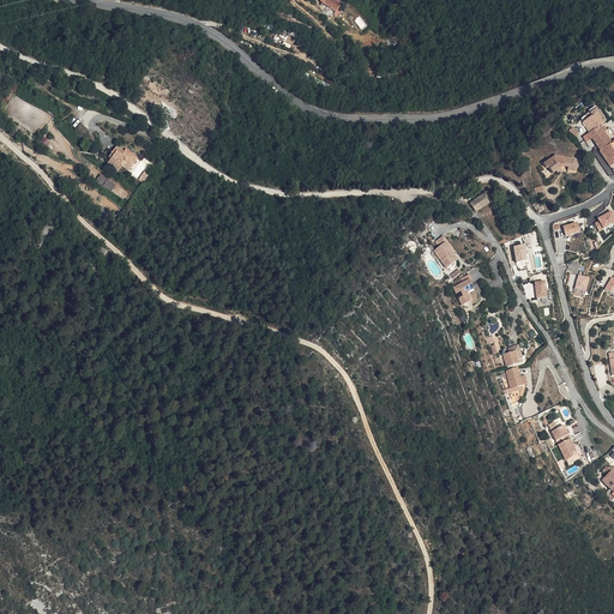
[(601,112),(596,108),(585,115),(591,125),(601,119),(606,115),(605,114),(601,112)]
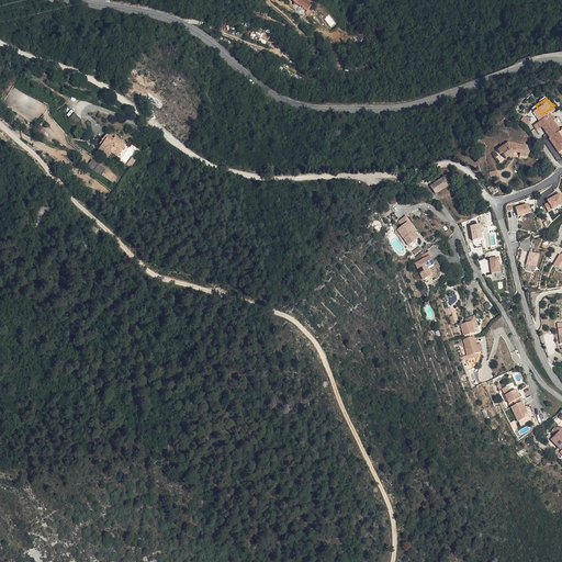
[(561,124),(561,125),(550,109),(541,114),(539,115),(542,121),(544,120),(546,119),(548,121),(546,122),(552,131),(553,131),(555,134),(553,135),(560,146),(561,144),(561,124)]
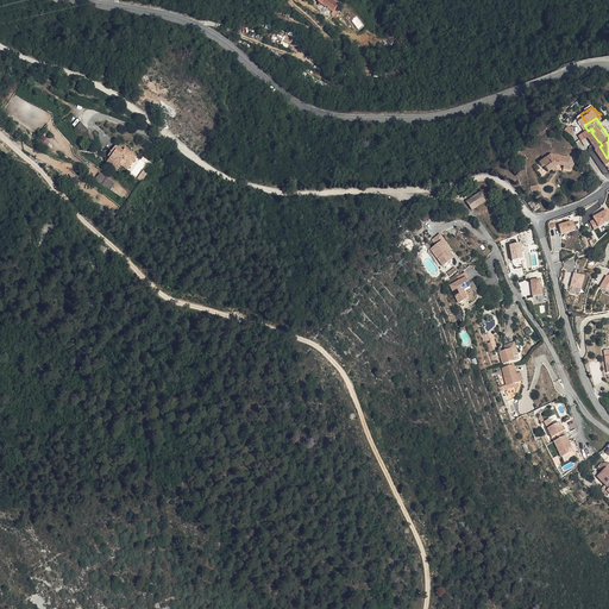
[(566,126),(572,130),(576,124),(569,120),(565,124),(566,125),(566,126)]
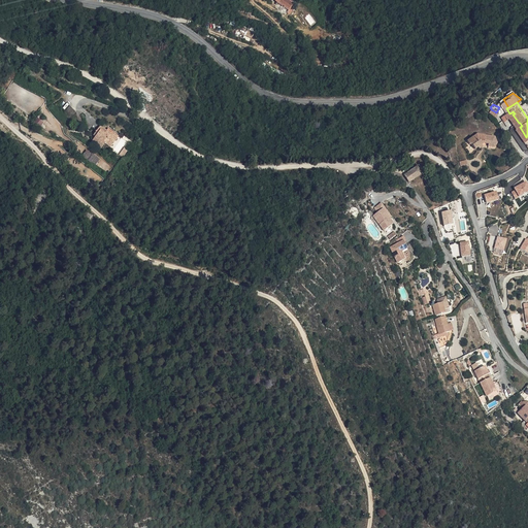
[(71,120),(76,110),(71,107),(67,117),(71,120)]
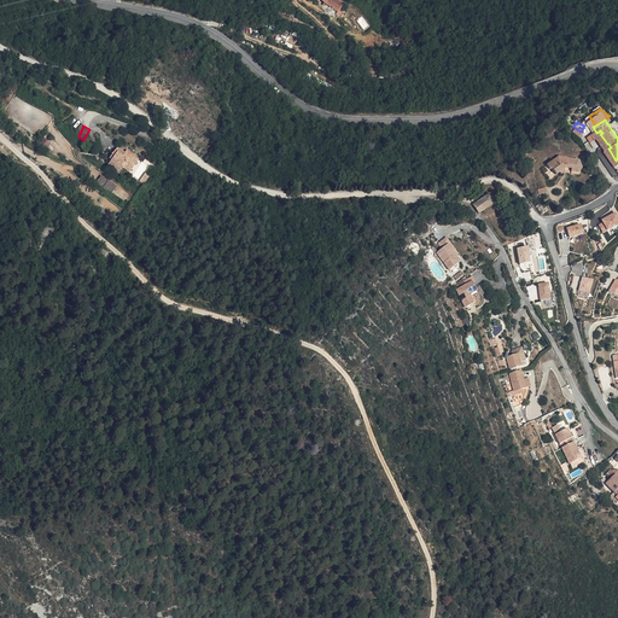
[(39,143),(47,149),(52,143),(45,136),(39,143)]
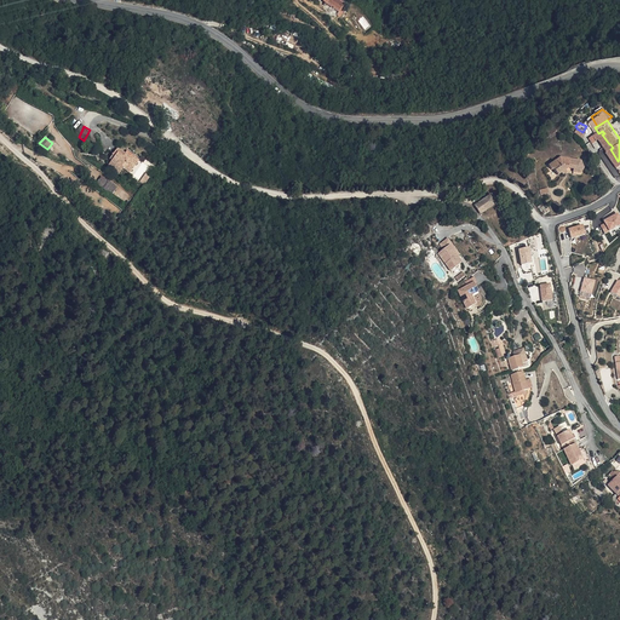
[(127,149),(141,159),(143,155),(128,145),(127,149)]
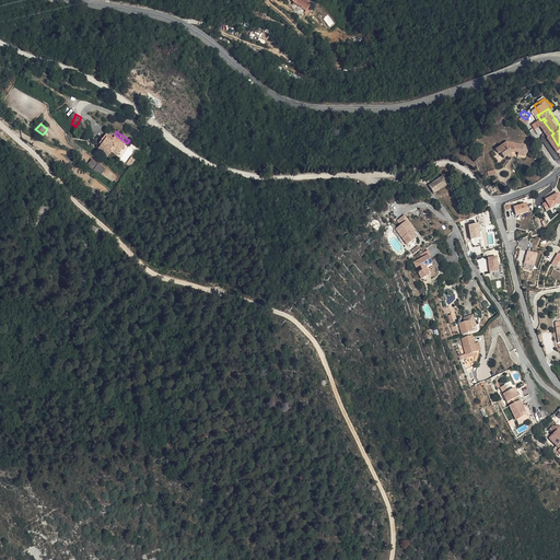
[(114,150),(120,153),(121,153),(127,143),(115,135),(113,138),(105,133),(101,141),(103,142),(100,149),(111,155),(114,150)]
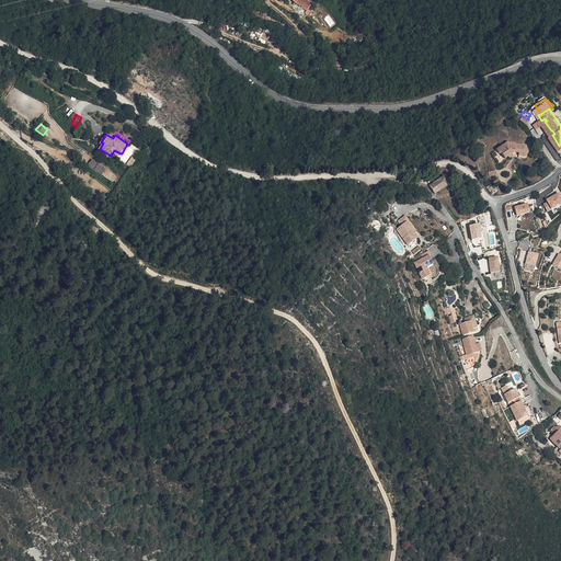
[(519,148),(518,150),(525,151),(528,148),(525,140),(506,138),(496,146),(499,149),(500,149),(501,149),(504,153),(507,151),(511,149),(513,147),(519,148)]
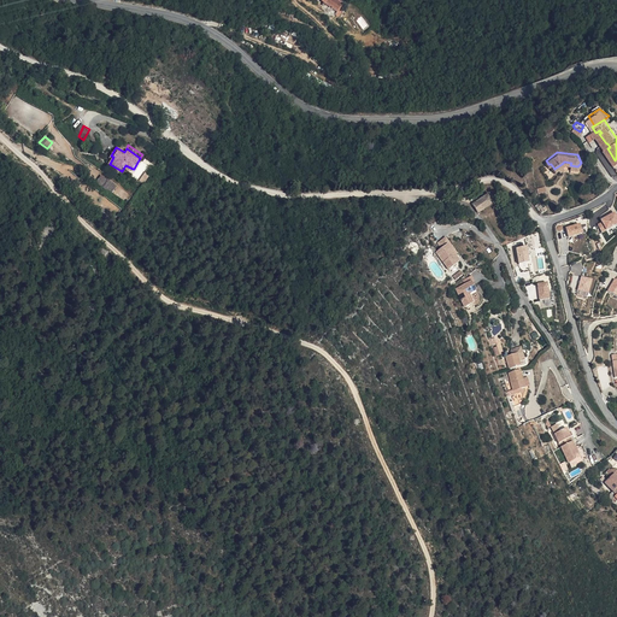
[(97,182),(112,193),(117,186),(101,175),(97,182)]
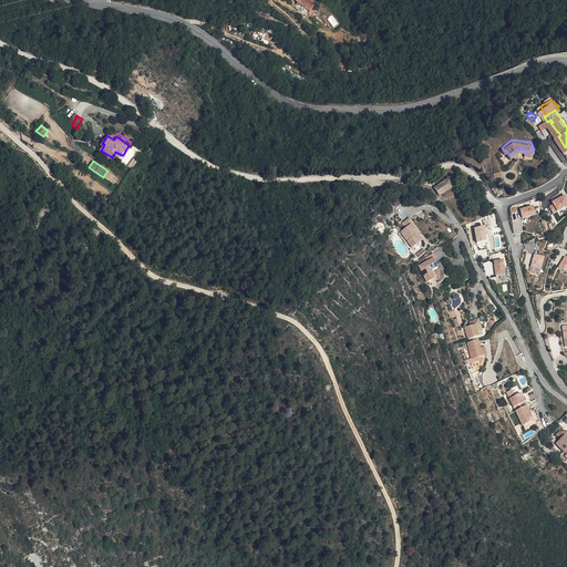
[(454,183),(449,175),(435,184),(441,192),(454,183)]
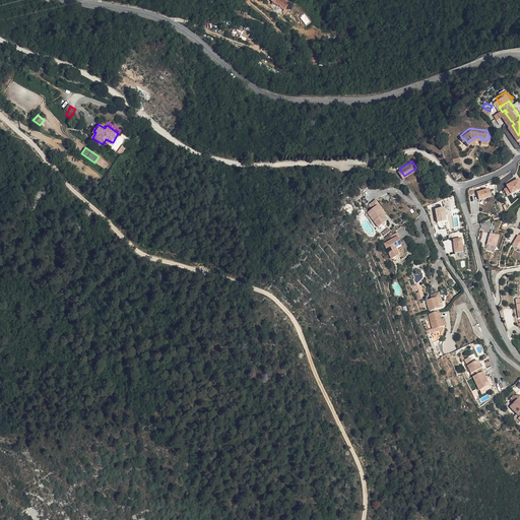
[(507,185),(508,187),(504,189),(508,196),(519,189),(519,179),(519,178),(507,185)]
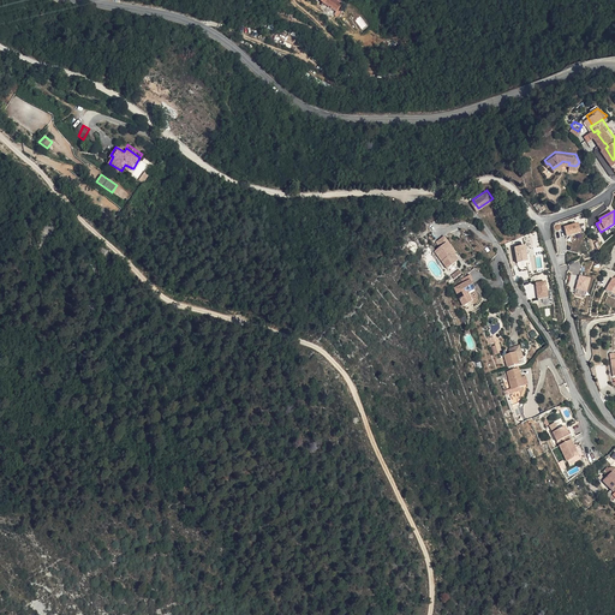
[(579,222),(565,226),(568,237),(581,233),(579,222)]
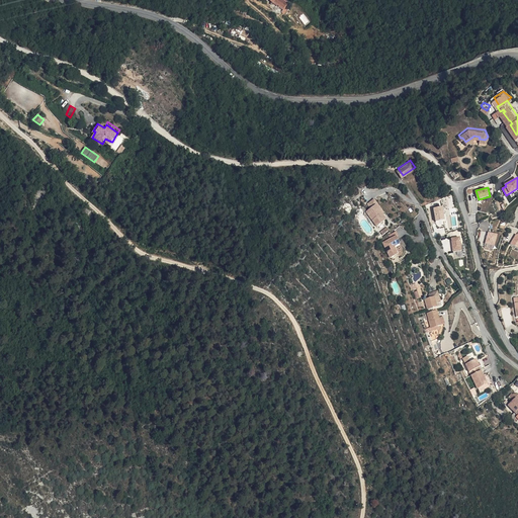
[(367,201),(371,207),(376,204),(382,213),(384,212),(374,196),(367,201)]
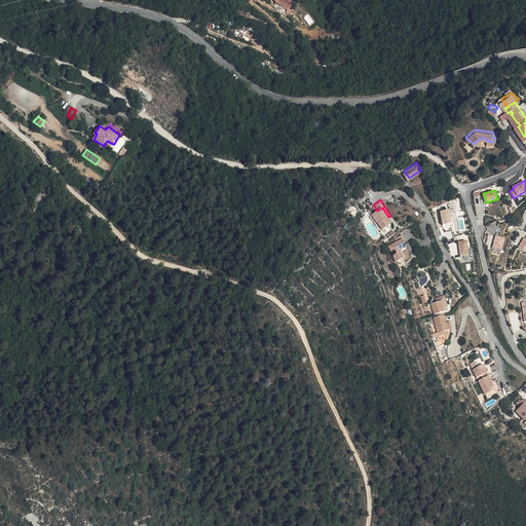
[(377,211),(373,214),(382,229),(392,223),(388,217),(382,208),(377,211)]
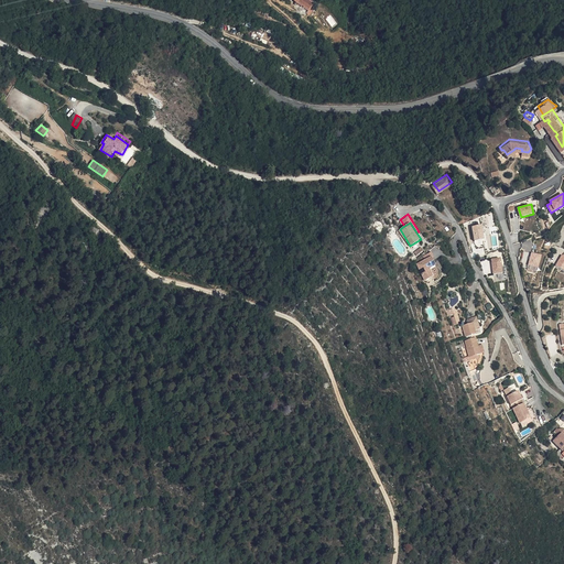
[(485,240),(483,225),(473,226),(474,240),(485,240)]
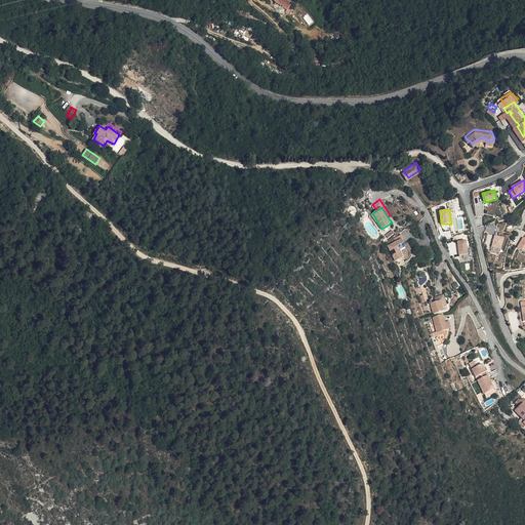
[(406,246),(403,238),(404,238),(400,230),(399,230),(392,235),(395,242),(389,245),(396,259),(403,256),(400,249),(406,246)]
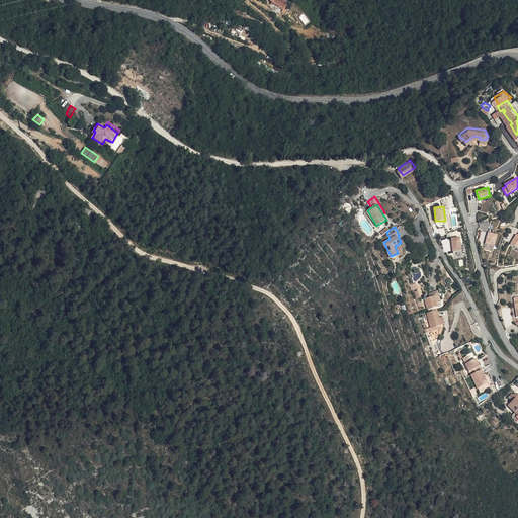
[(489,232),(485,248),(494,250),(498,234),(489,232)]
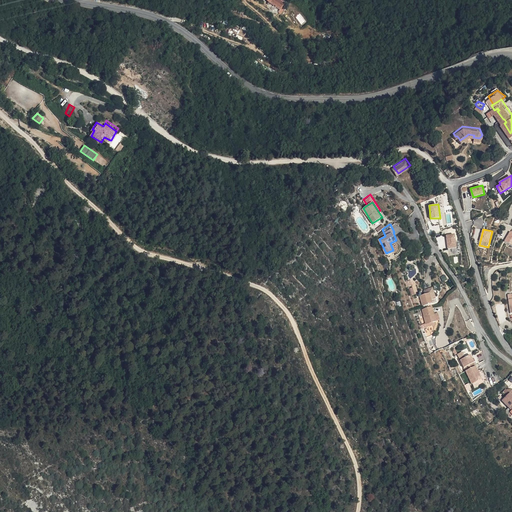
[(447,248),(457,248),(456,234),(446,235),(447,248)]
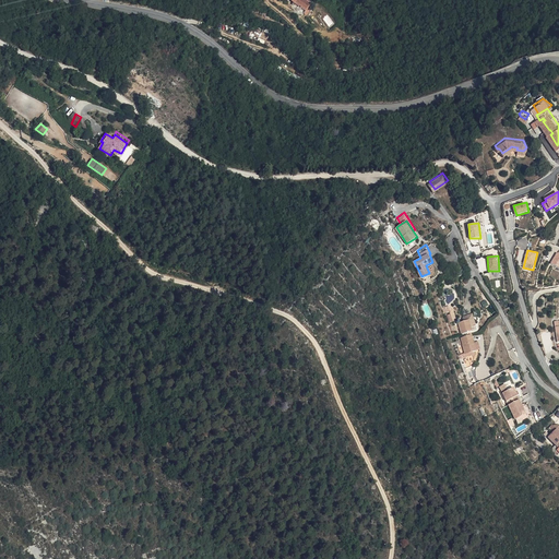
[(479,326),(475,314),(471,317),(476,328),(479,326)]
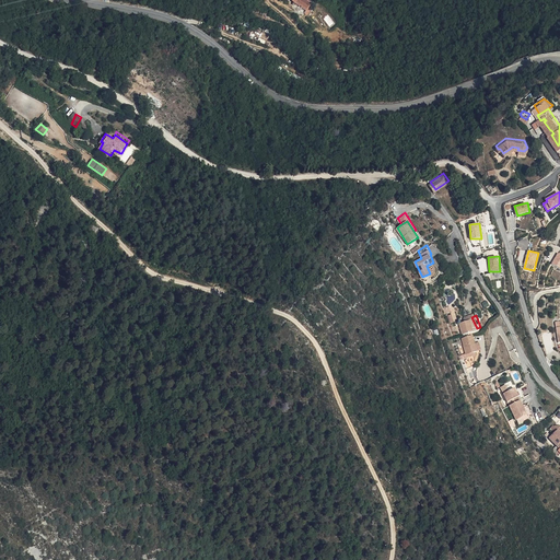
[(467,323),(463,325),(467,336),(476,333),(478,333),(478,331),(477,328),(471,317),(466,318),(467,323)]
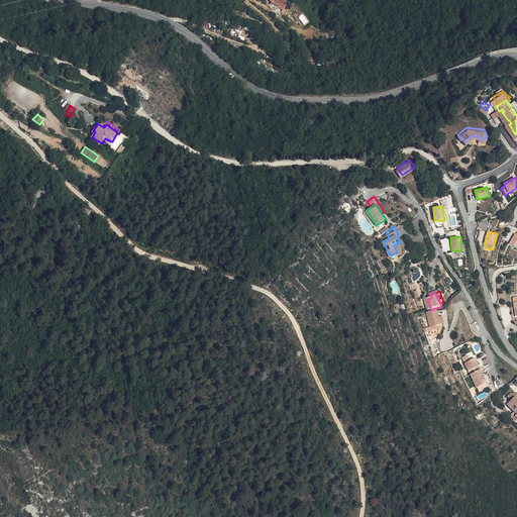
[(446,325),(440,311),(433,313),(430,314),(433,319),(437,329),(446,325)]
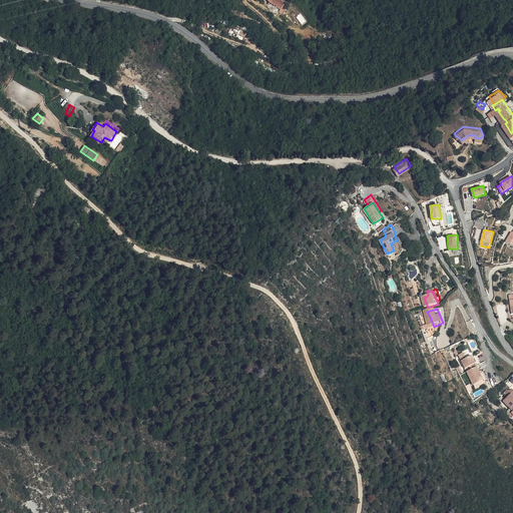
[(434,327),(430,317),(426,319),(431,332),(435,331),(434,327)]
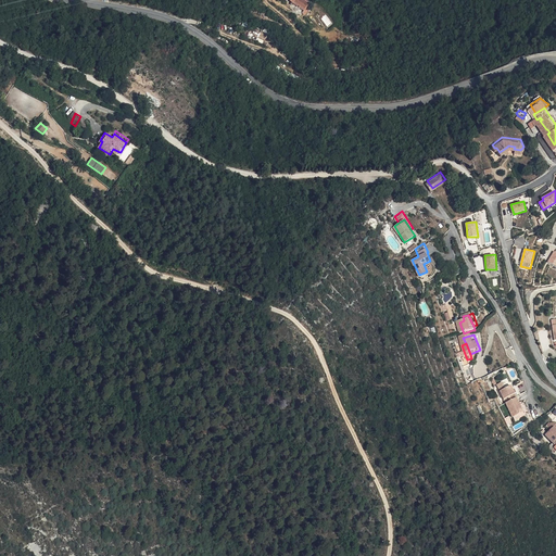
[(510,386),(500,391),(504,399),(507,397),(514,394),(514,393),(513,390),(510,386)]
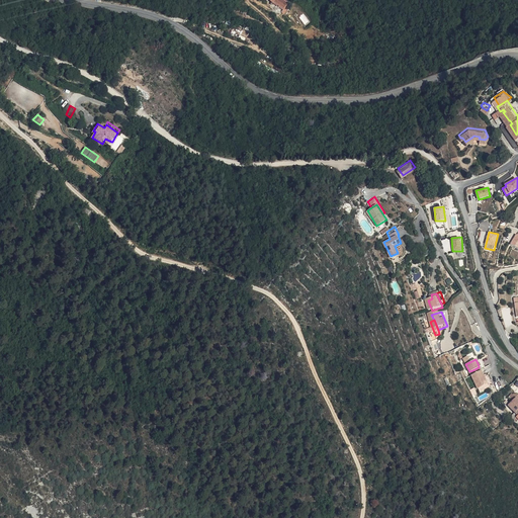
[(479,367),(472,370),(473,373),(470,375),(477,389),(487,383),(484,377),(483,375),(481,370),(479,367)]
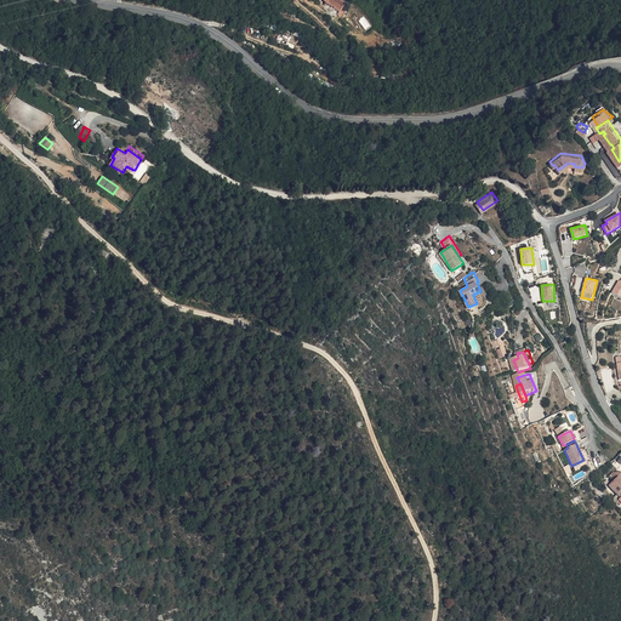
[(584,460),(571,466),(574,471),(591,462),(585,450),(580,453),(584,460)]
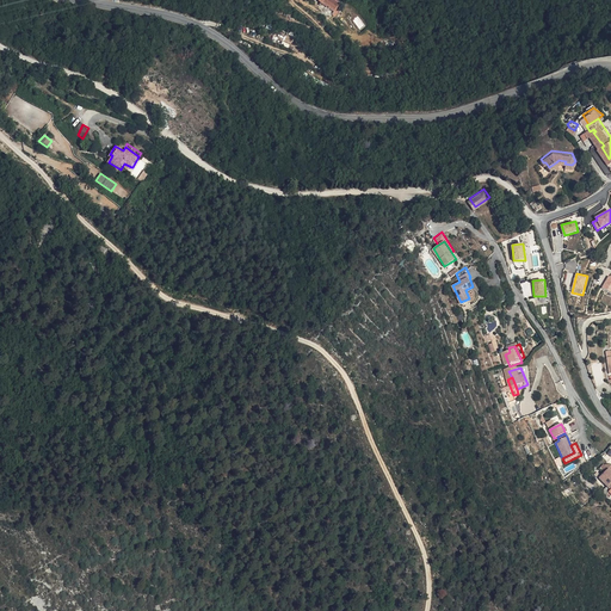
[(605,476),(598,481),(608,494),(606,495),(610,503),(610,477),(609,474),(605,476)]
